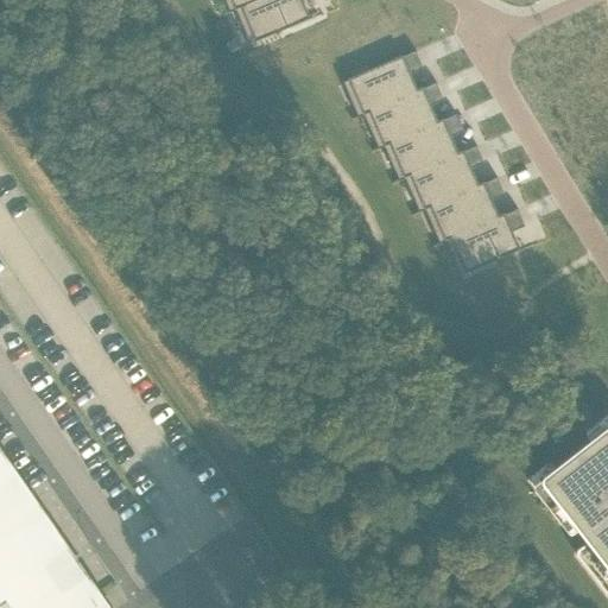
[(258,0),(241,7),(255,42),(310,19),(302,0),(258,0)]
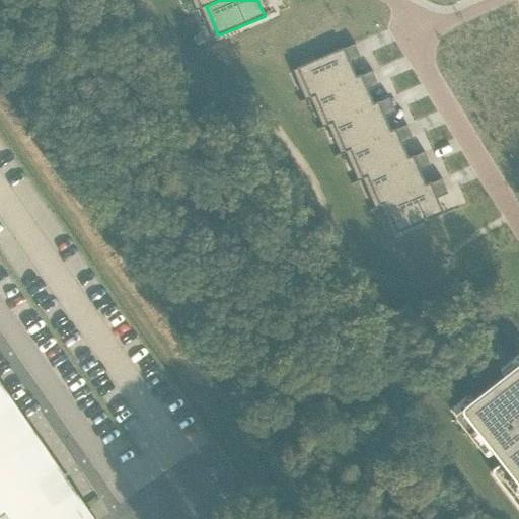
[(314,96),(356,78),(348,58),(358,54),(354,44),(297,68),(309,98),(314,96)]
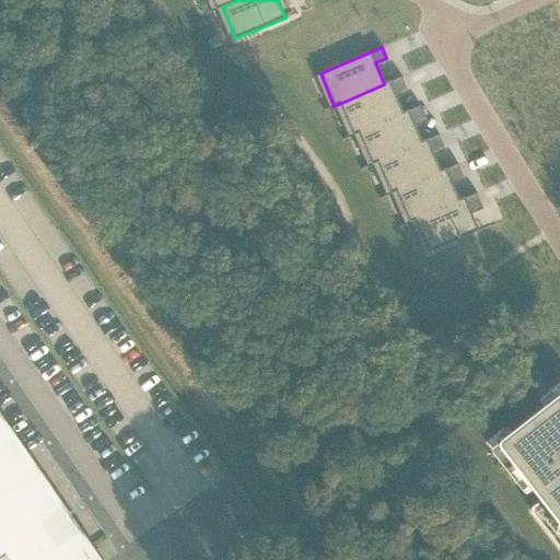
[(384,84),(339,104),(352,135),(358,132),(403,114),(394,92),(406,88),(401,78),(384,84)]
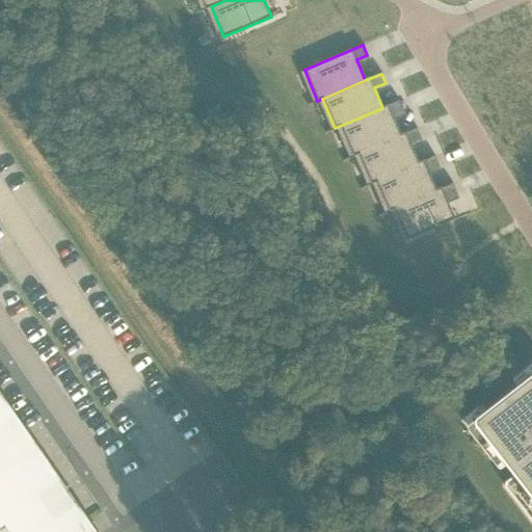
[(352,156),(357,154),(400,135),(392,115),(402,110),(399,101),(382,108),(340,126),(352,156)]
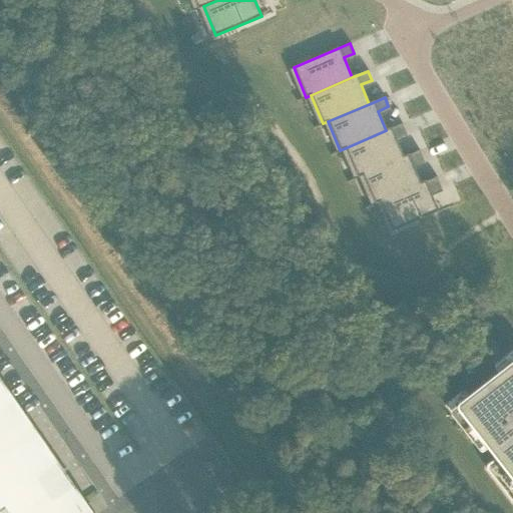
[(401,124),(386,130),(345,148),(357,177),(362,175),(403,157),(395,138),(405,133),(401,124)]
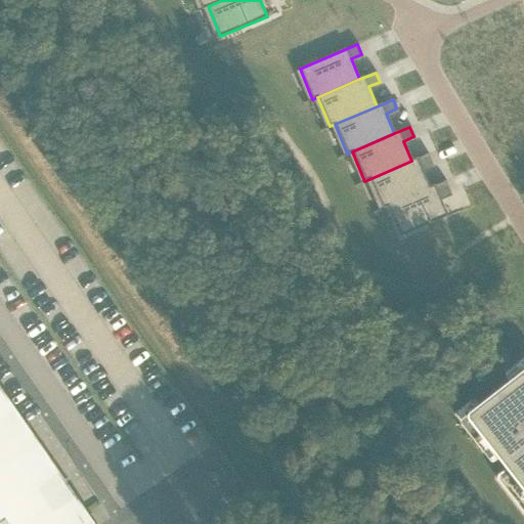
[(382,208),(387,206),(429,188),(421,168),(431,164),(427,155),(411,161),(369,179),(382,208)]
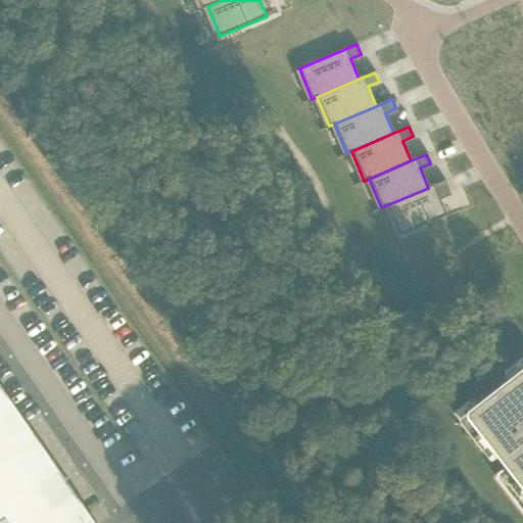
[(443,181),(428,188),(386,205),(398,236),(445,216),(437,194),(447,190),(443,181)]
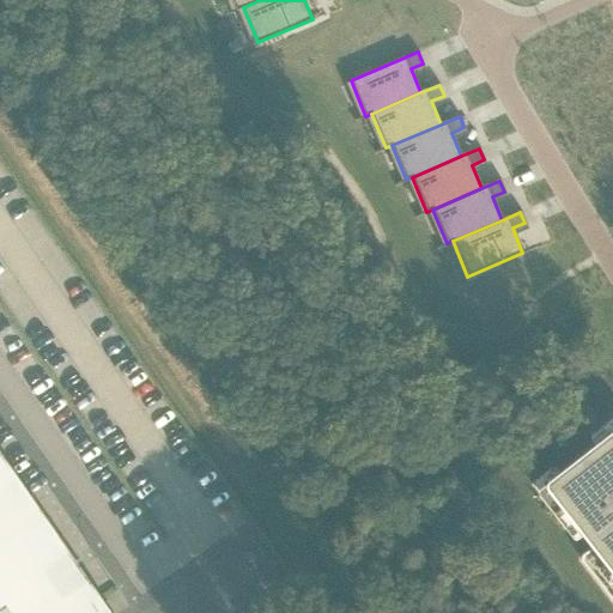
[(0,612),(129,612),(129,601),(127,604),(0,420),(0,612)]
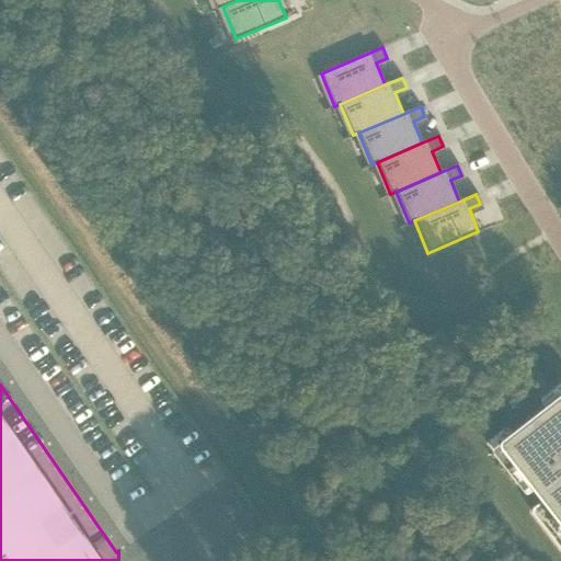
[(560,395),(503,439),(501,443),(502,446),(544,499),(534,506),(531,510),(533,514),(560,549),(560,395)]
